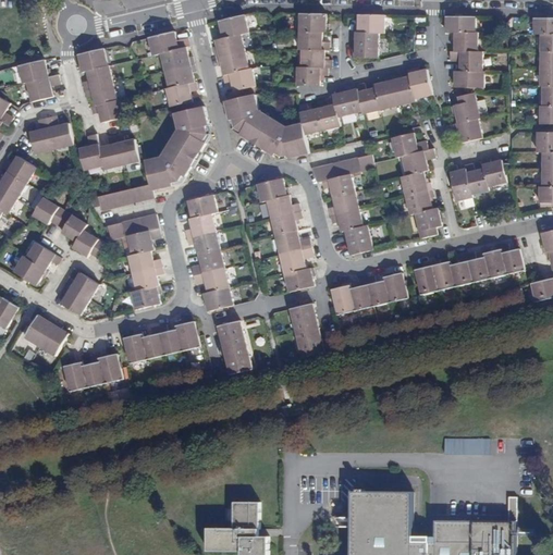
[(324,31),(324,24),(322,24),(322,13),(315,13),(307,13),(296,13),(295,31),(319,31),(324,31)]
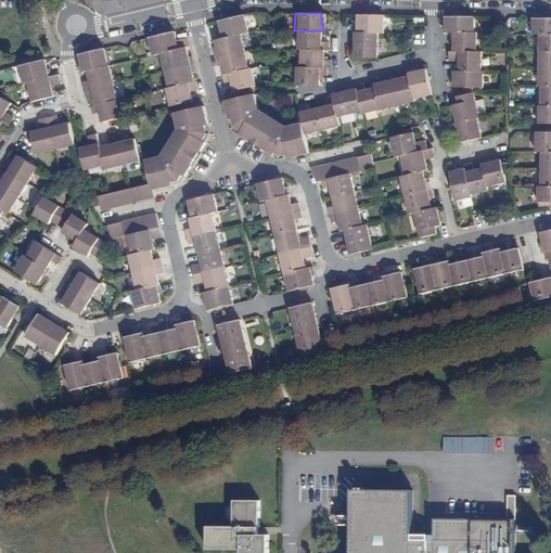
[(375,31),(381,31),(381,14),(369,13),(361,13),(354,13),(354,24),(351,24),(351,31),(375,31)]
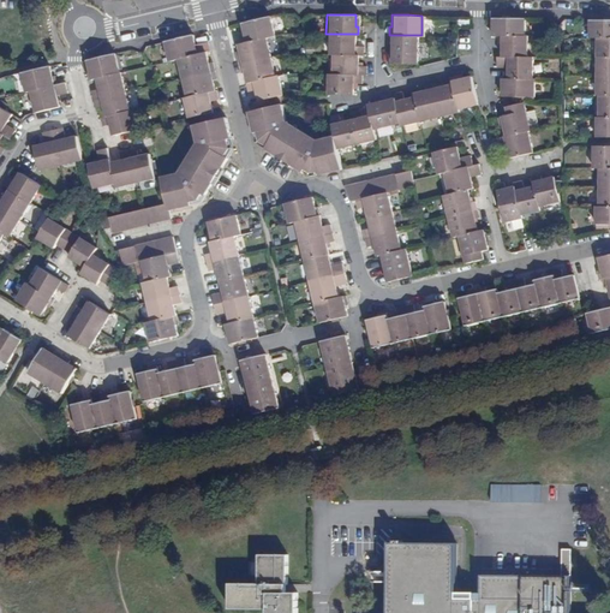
[(263,37),(273,35),(268,16),(255,18),(247,21),(239,22),(241,31),(238,33),(240,42),(263,37)]
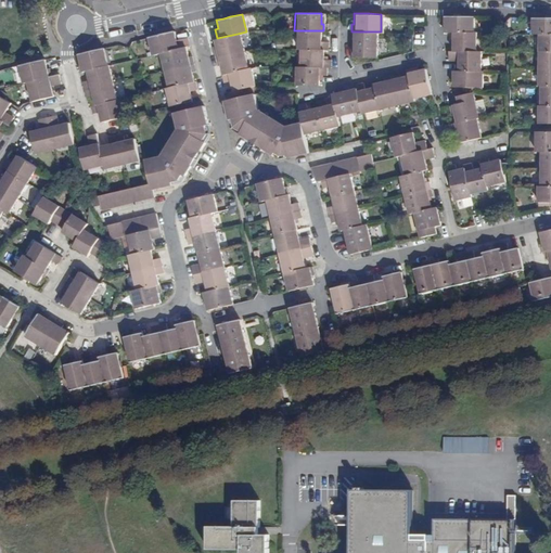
[(471,30),(471,15),(459,14),(451,14),(443,14),(443,24),(443,30),(447,30),(471,30)]
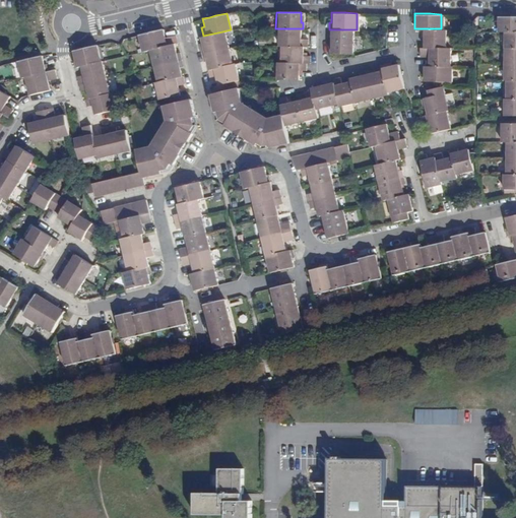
[(515,14),(512,15),(505,14),(497,14),(497,29),(502,29),(515,28),(515,14)]
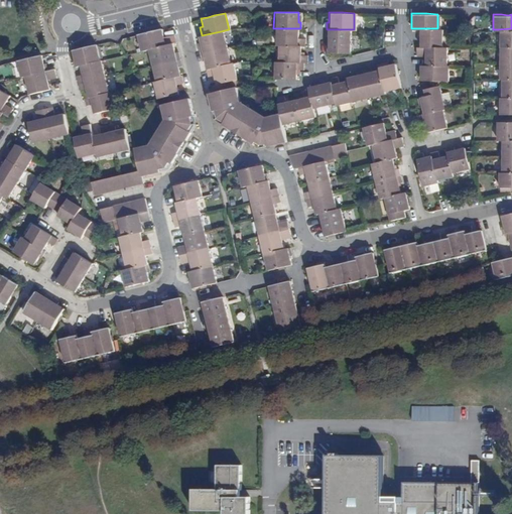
[(146,31),(136,33),(139,50),(146,49),(170,43),(174,43),(172,35),(162,37),(159,28),(152,29),(146,31)]
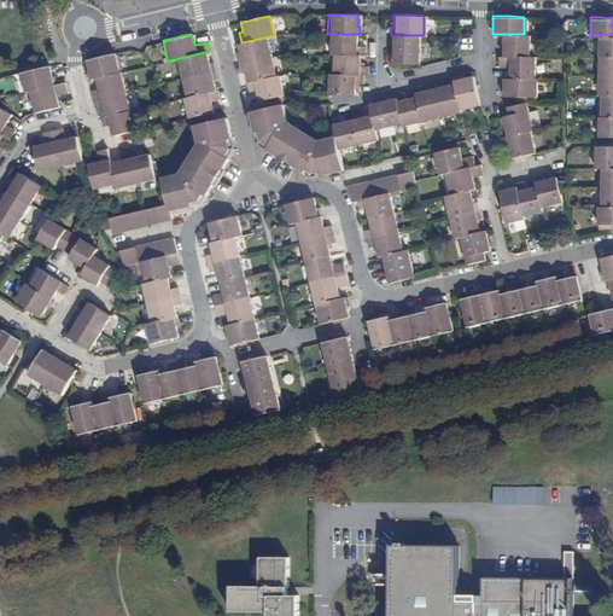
[(354,39),(354,34),(327,34),(327,53),(332,53),(357,54),(361,54),(361,46),(354,46),(354,39)]
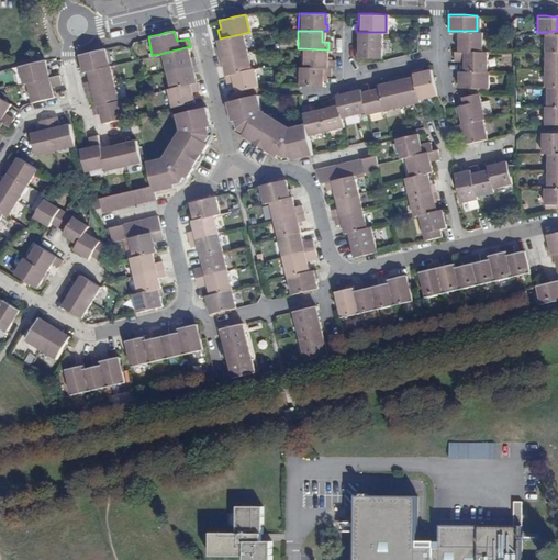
[(479,49),(479,31),(477,31),(453,31),(453,38),(457,38),(456,42),(456,49),(479,49)]
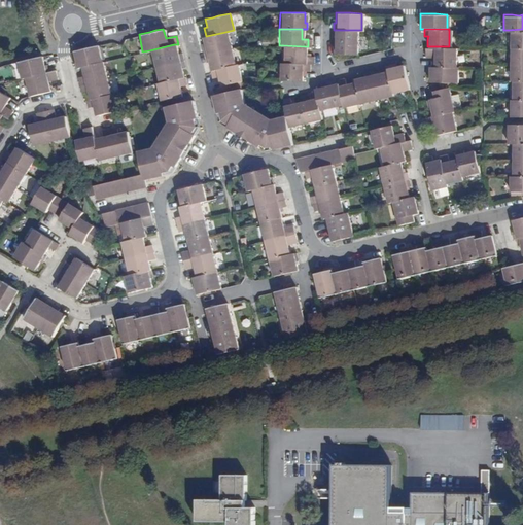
[(522,29),(509,30),(509,45),(522,44),(522,29)]
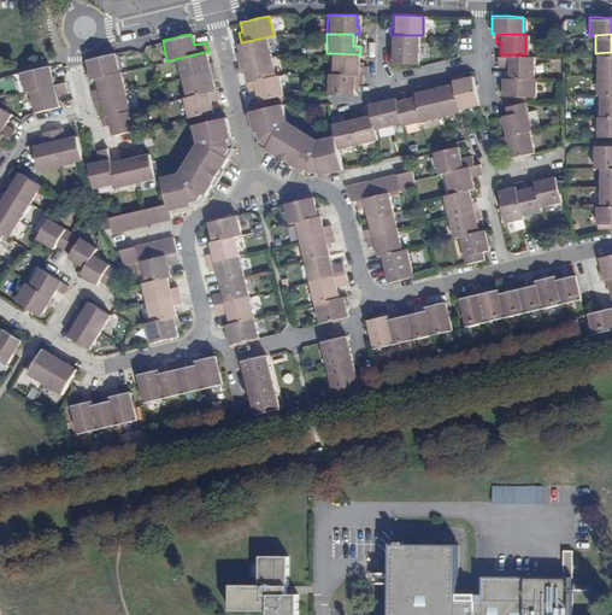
[(416,63),(417,35),(390,35),(390,62),(416,63)]
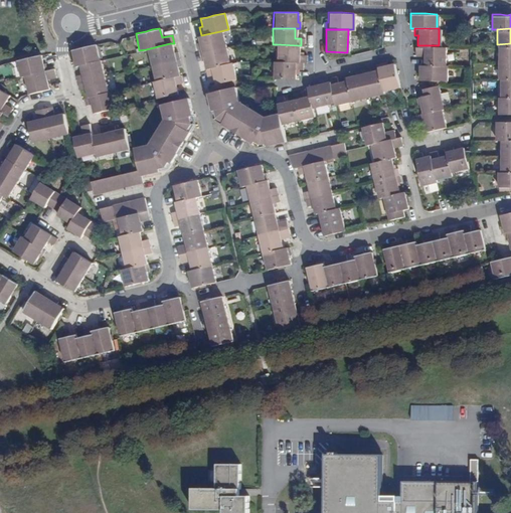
[(197,53),(224,47),(220,31),(201,35),(197,36),(198,43),(199,46),(196,46),(197,53)]
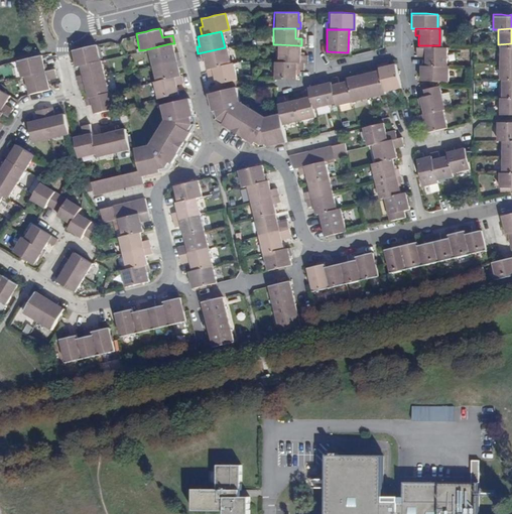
[(79,46),(72,48),(74,57),(71,57),(73,66),(80,63),(98,60),(94,43),(84,45),(79,46)]
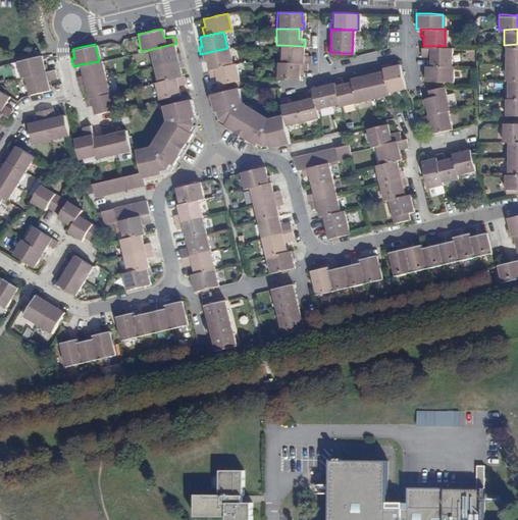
[(148,50),(152,66),(179,59),(178,53),(174,54),(172,44),(148,50)]
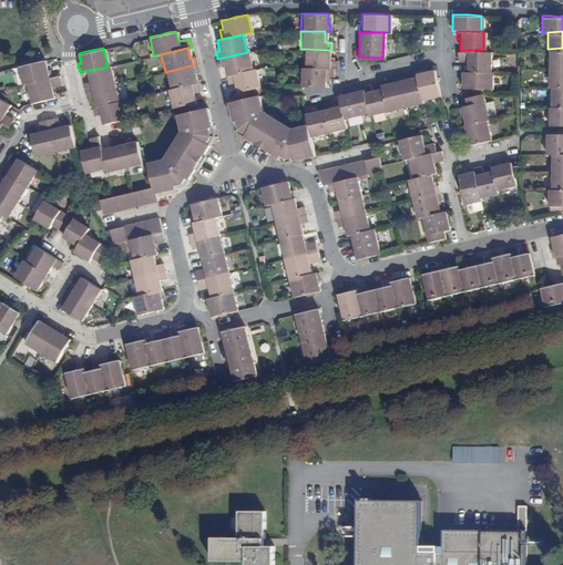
[(562,48),(548,49),(548,68),(562,67),(562,48)]
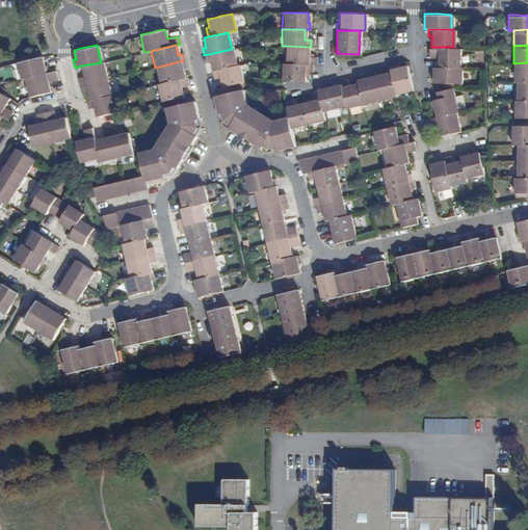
[(286,46),(286,51),(285,63),(310,63),(313,63),(313,57),(308,56),(308,50),(308,47),(286,46)]
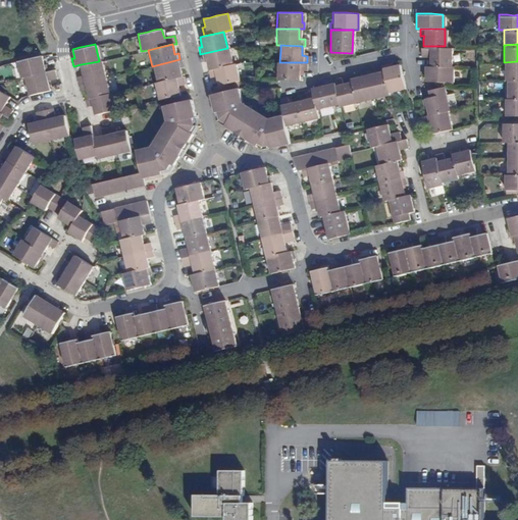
[(450,64),(450,46),(445,46),(423,46),(419,46),(418,56),(429,56),(428,58),(428,64),(450,64)]
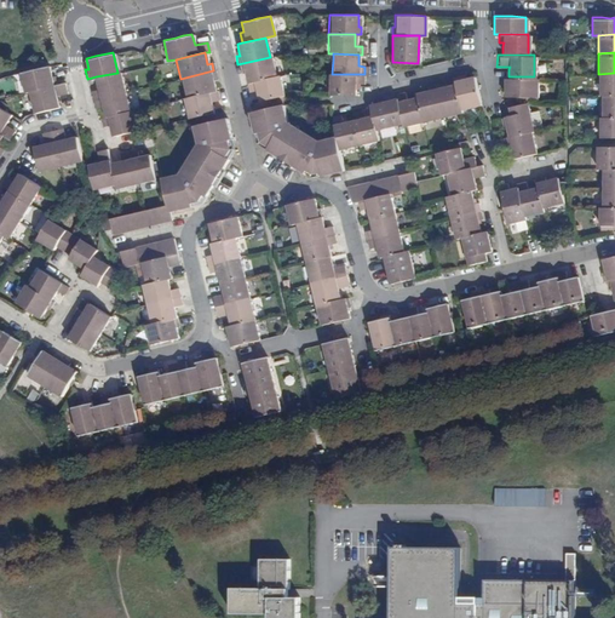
[(275,76),(270,57),(237,64),(240,73),(243,72),(245,76),(246,84),(275,76)]
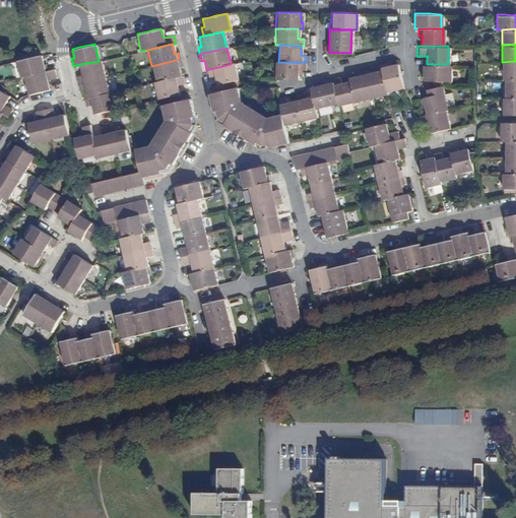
[(40,53),(16,59),(20,74),(24,73),(47,68),(45,61),(42,62),(40,53)]
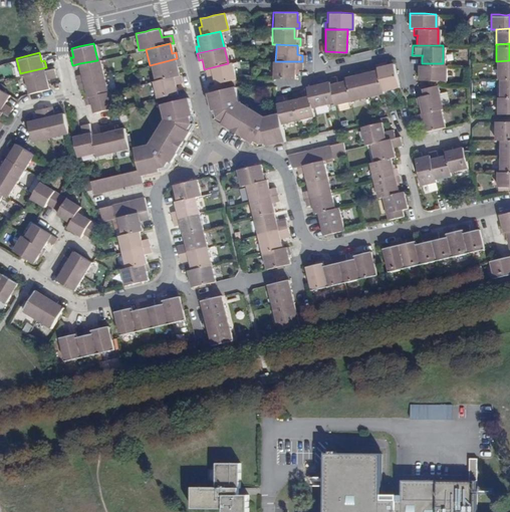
[(177,58),(150,65),(153,81),(178,75),(176,69),(176,67),(179,66),(177,58)]
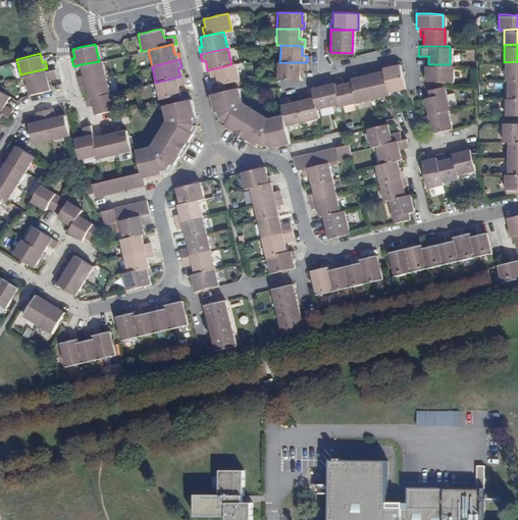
[(99,61),(81,64),(83,73),(75,75),(78,83),(103,78),(100,60),(99,61)]
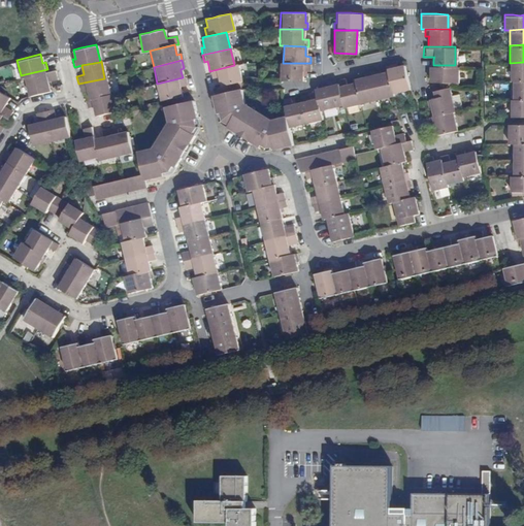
[(523,62),(510,63),(510,79),(513,79),(523,79),(523,62)]
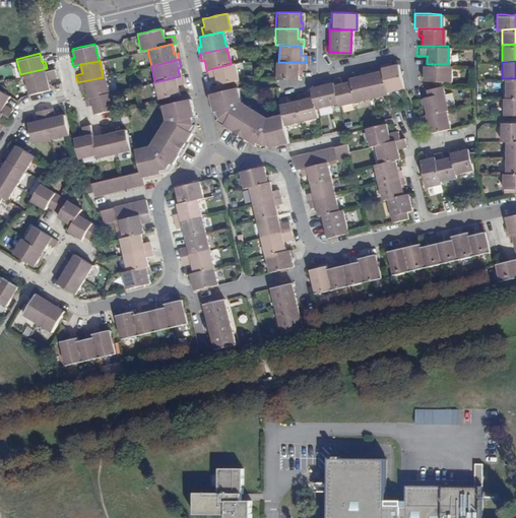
[(303,62),(278,62),(276,62),(276,79),(296,80),(296,70),(303,70),(303,62)]
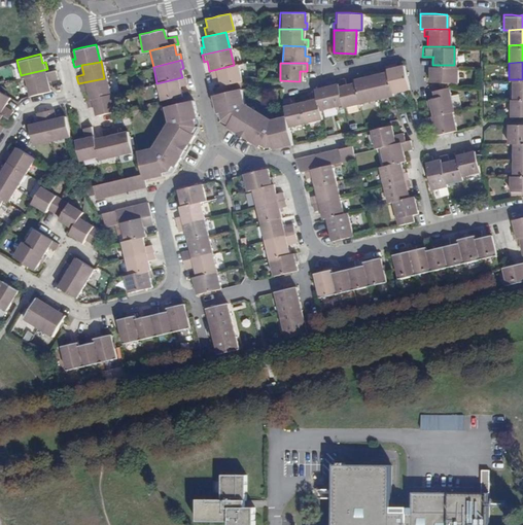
[(408,90),(402,65),(395,66),(392,67),(391,64),(384,66),(385,68),(385,71),(390,94),(408,90)]
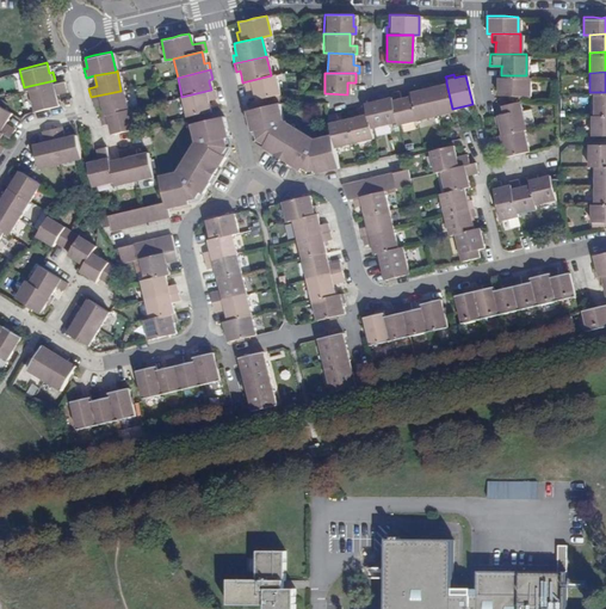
[(273,75),(271,75),(242,82),(243,90),(251,88),(253,97),(254,100),(272,96),(278,94),(273,75)]
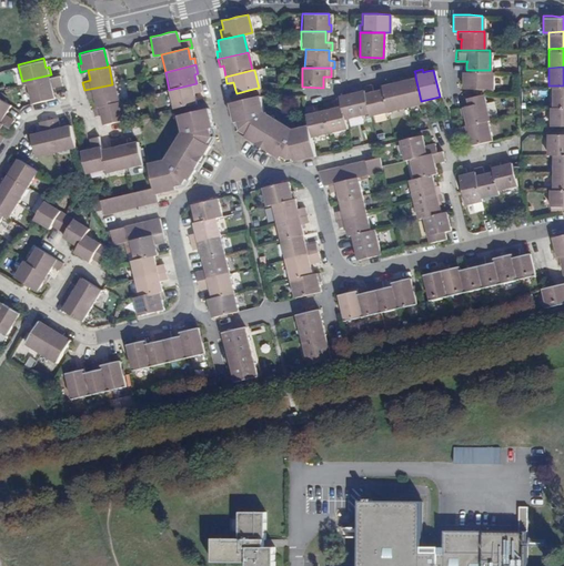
[(492,87),(492,70),(490,70),(466,70),(461,70),(461,79),(462,87),(472,87),(481,87),(482,87),(492,87)]
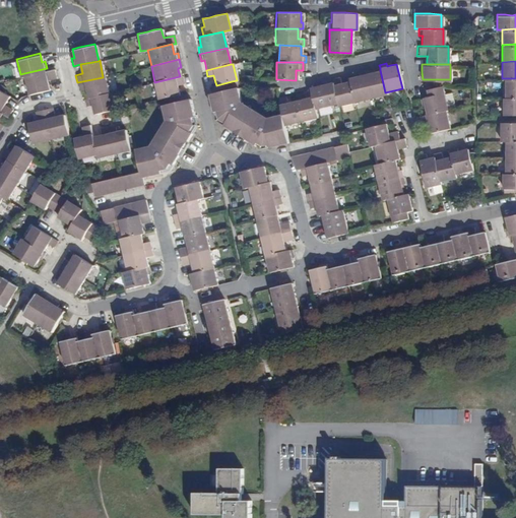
[(47,68),(24,73),(28,91),(48,87),(46,77),(55,75),(53,67),(47,68)]
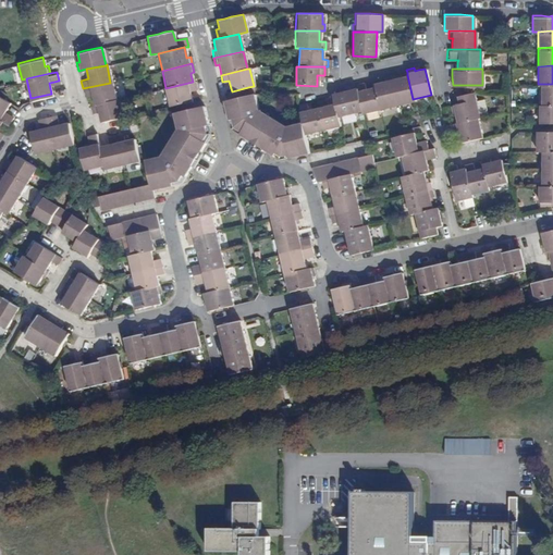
[(414,102),(413,99),(407,75),(400,76),(396,77),(395,74),(390,76),(396,107),(414,102)]
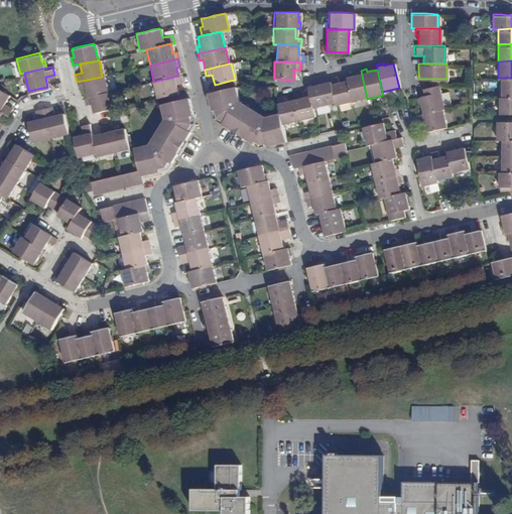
[(367,99),(361,71),(354,73),(355,75),(351,76),(344,78),(345,81),(350,103),(367,99)]
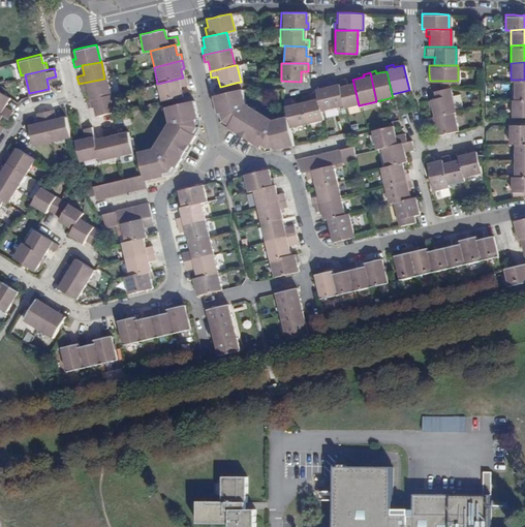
[(157,84),(156,84),(160,100),(163,99),(181,96),(179,86),(184,85),(183,78),(157,84)]
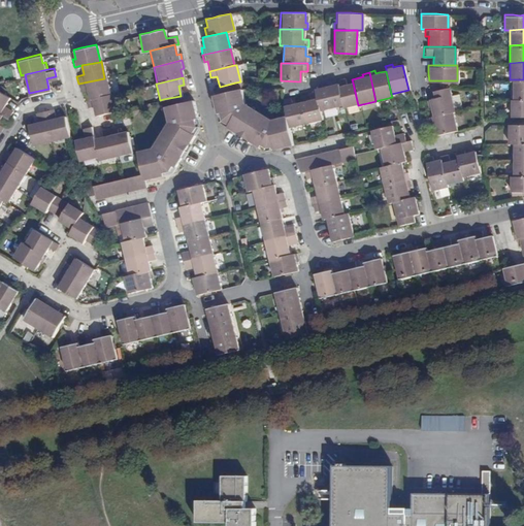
[(104,78),(78,84),(79,91),(87,90),(89,99),(108,95),(104,78)]
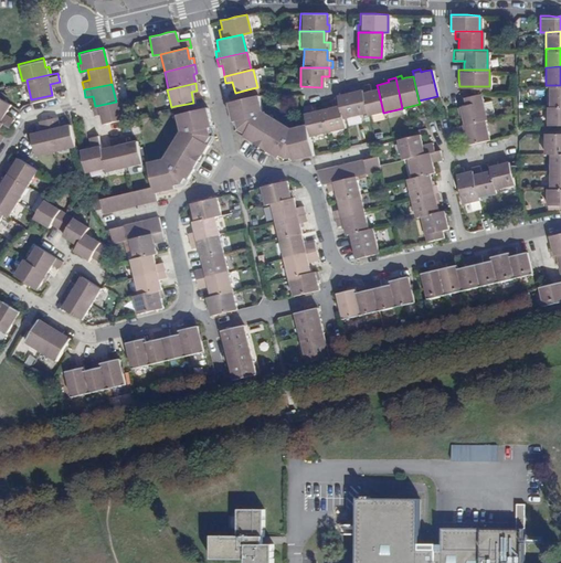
[(367,117),(383,113),(378,88),(371,89),(368,91),(367,84),(359,86),(360,89),(366,114),(367,117)]
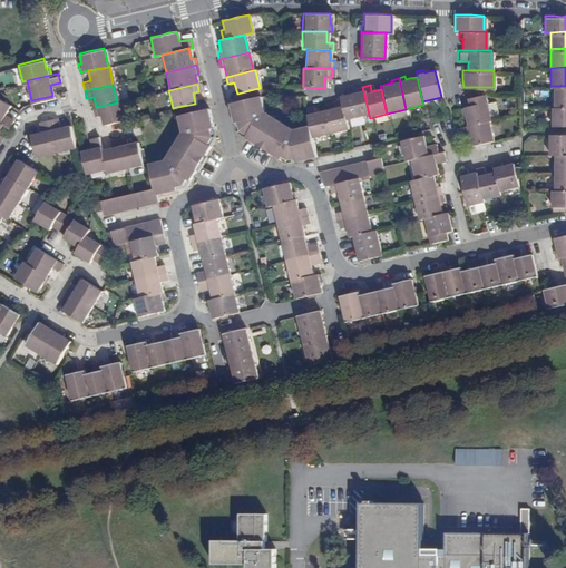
[(565,86),(554,86),(553,106),(565,105),(565,86)]
